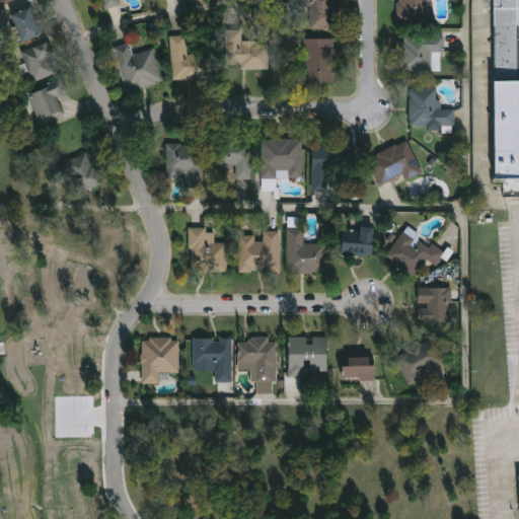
[(117,0),(119,6),(102,10),(99,0),(117,0)]
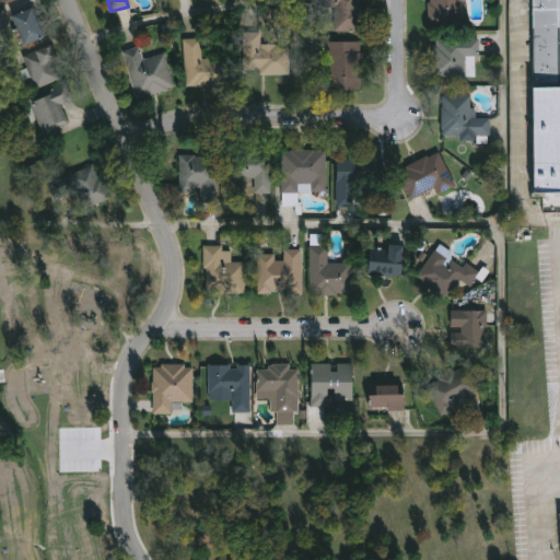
[(360,0),(360,31),(331,31),(331,0),(360,0)]
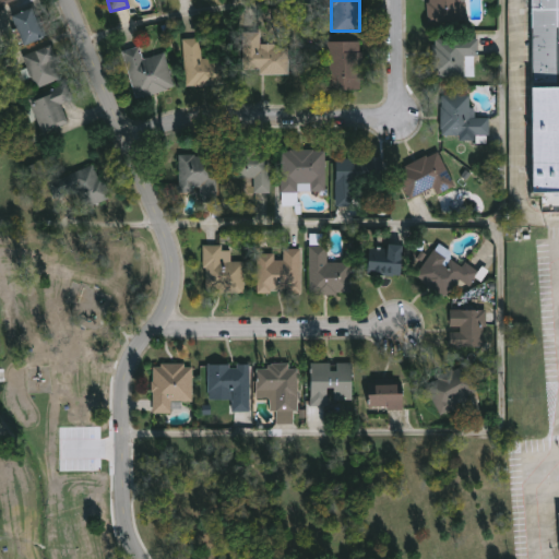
[(425,0),(461,0),(462,22),(427,23),(425,0)]
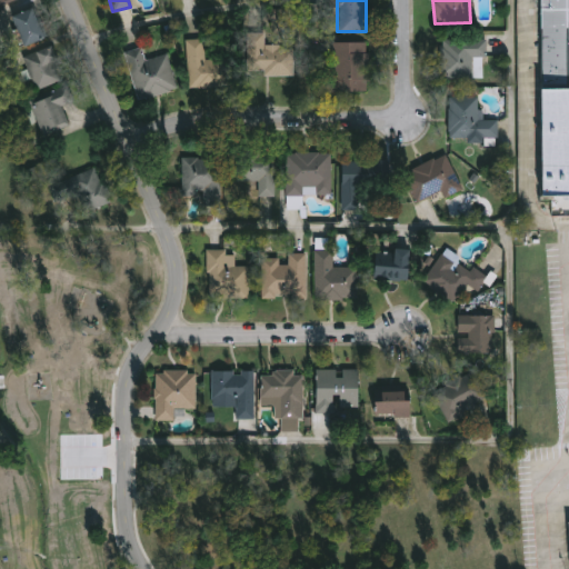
[(568,196),(541,197),(539,0),(568,0),(568,196)]
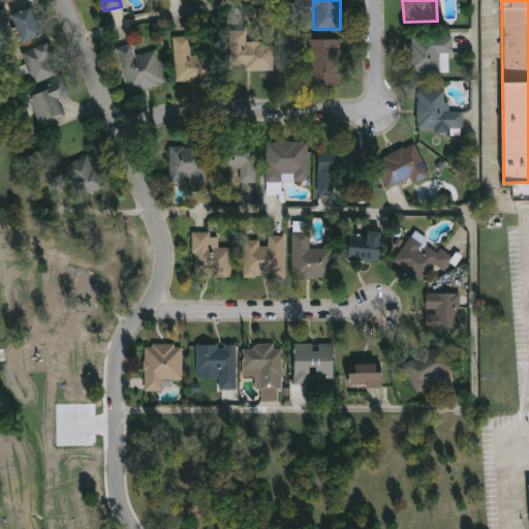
[(42,34),(23,43),(10,18),(29,7),(42,34)]
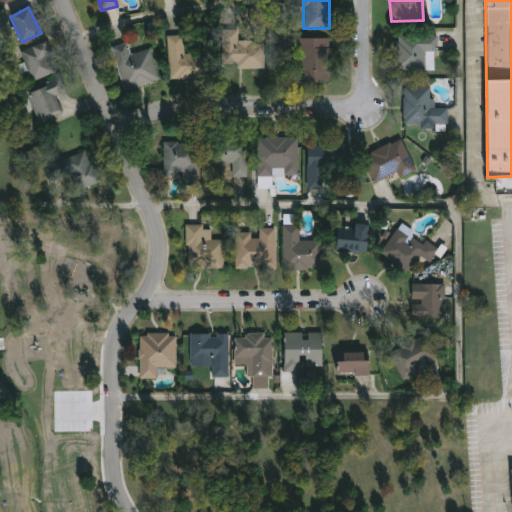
[(222,68),(223,28),(238,29),(238,40),(264,40),(265,68),(222,68)]
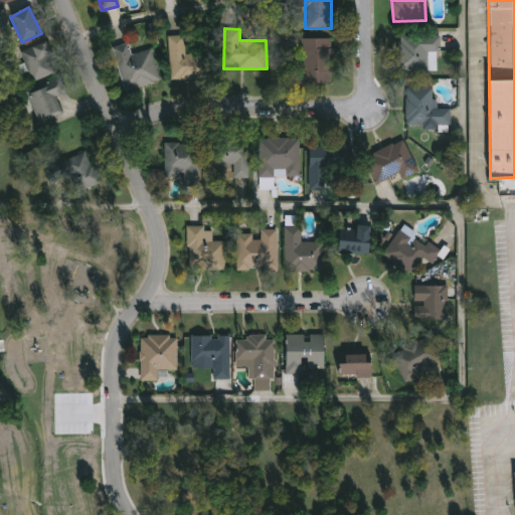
[(172,79),(170,36),(184,35),(186,54),(206,53),(207,77),(172,79)]
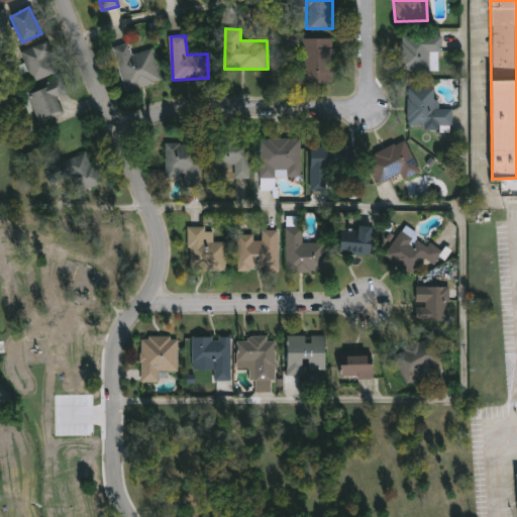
[(439,36),(439,71),(398,71),(398,36),(439,36)]
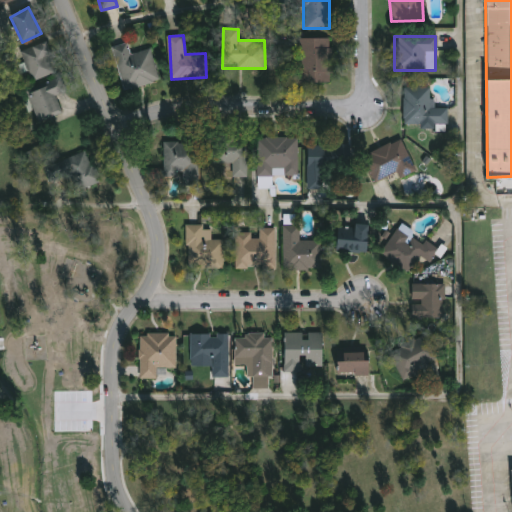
[(330,38),(330,83),(298,82),(298,38),(330,38)]
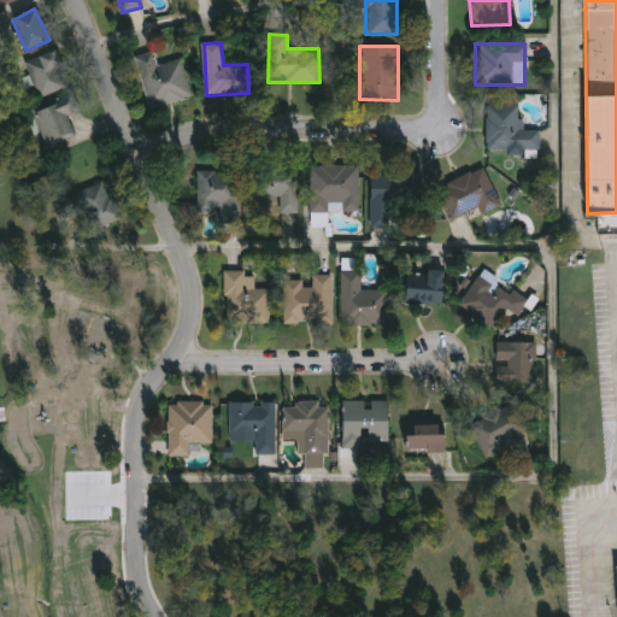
[(27,60),(58,52),(68,88),(36,97),(27,60)]
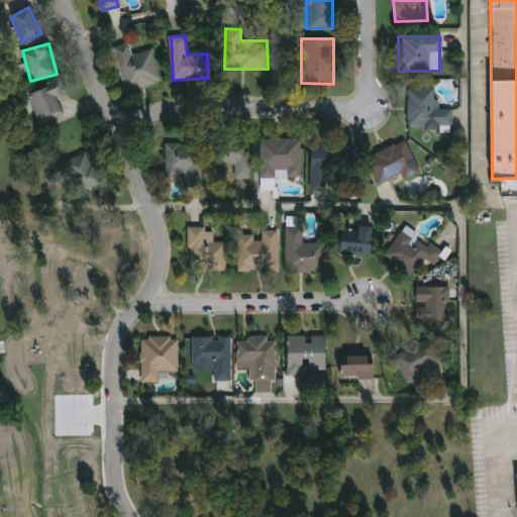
[(153,50),(160,82),(124,90),(118,58),(153,50)]
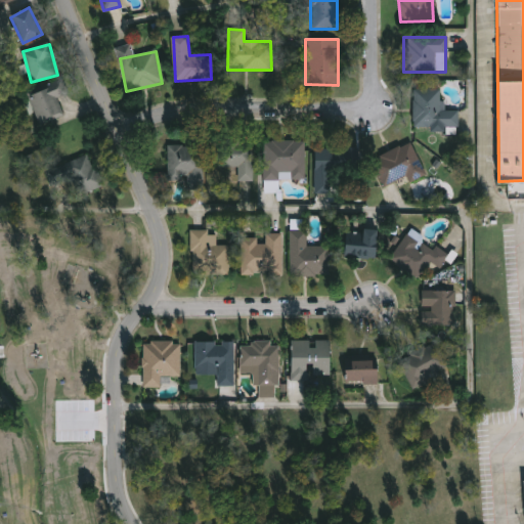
[(63,115),(39,124),(28,94),(63,81),(68,93),(56,97),(63,115)]
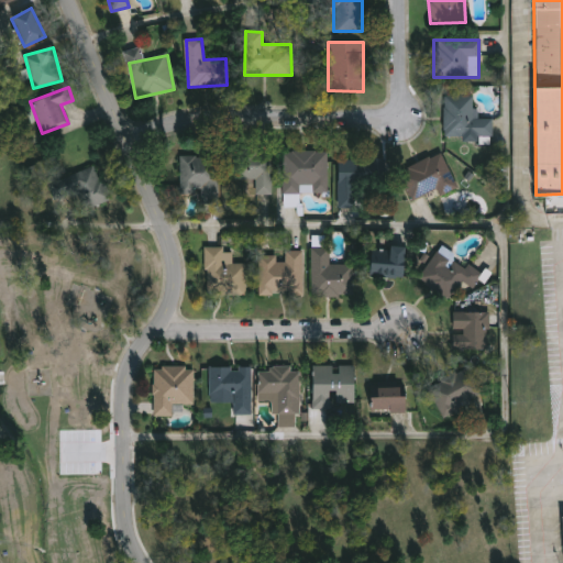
[(443,96),(476,96),(476,118),(493,118),(493,135),(443,135),(443,96)]
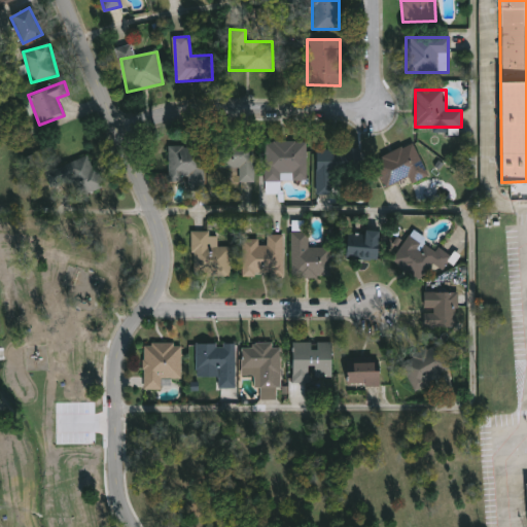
[(221,141),(256,141),(256,180),(221,180),(221,141)]
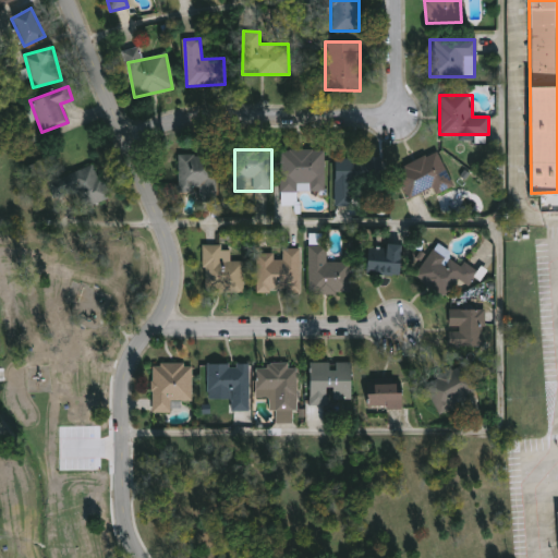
[(325,192),(280,192),(280,149),(325,149),(325,192)]
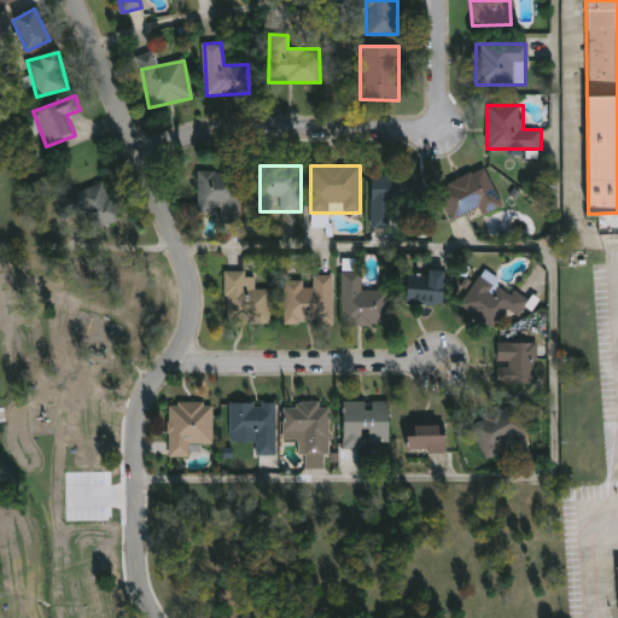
[(478,208),(452,219),(437,188),(484,168),(501,207),(482,215),(478,208)]
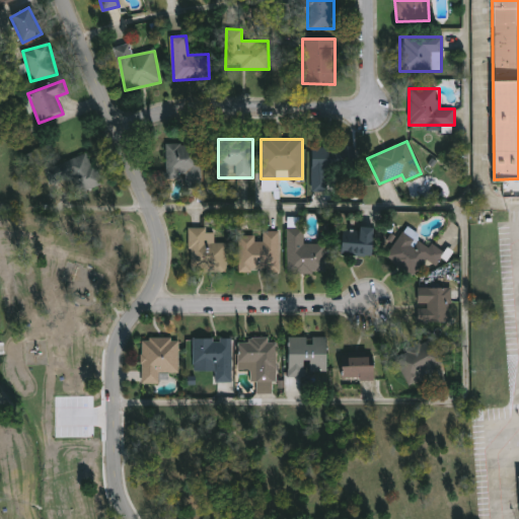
[(184,188),(184,177),(165,177),(165,144),(201,144),(201,188),(184,188)]
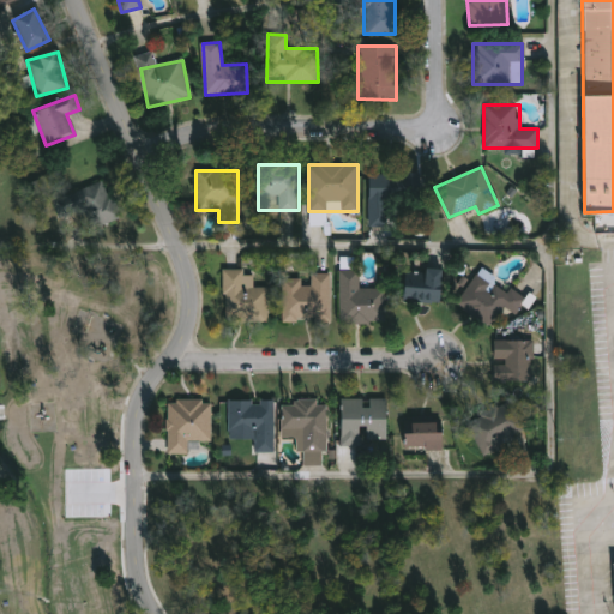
[(420,173),(420,200),(392,200),(391,227),(369,227),(369,173),(420,173)]
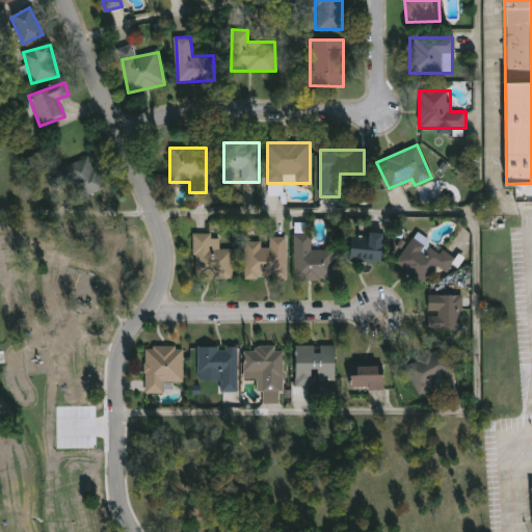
[(45,173),(91,157),(103,189),(76,198),(71,183),(51,189),(45,173)]
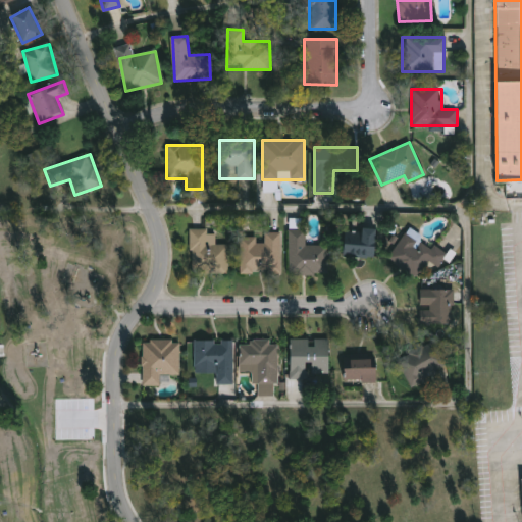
[(346,237),(360,238),(360,228),(376,229),(374,264),(344,262),(346,237)]
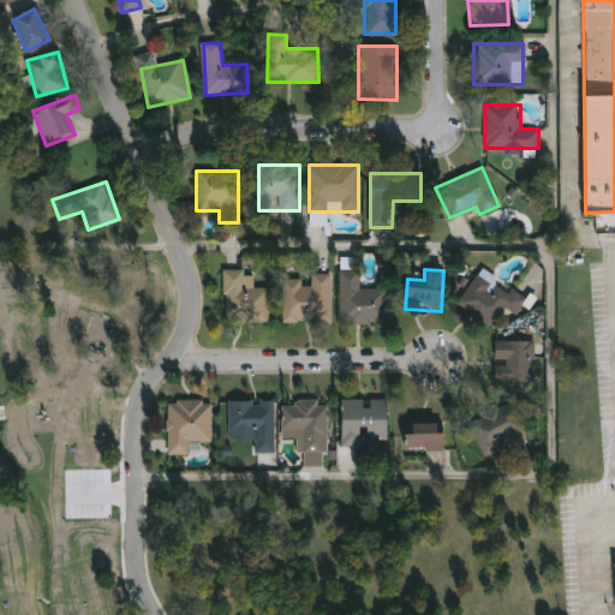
[(268,322),(224,322),(224,270),(252,270),(252,287),(268,287),(268,322)]
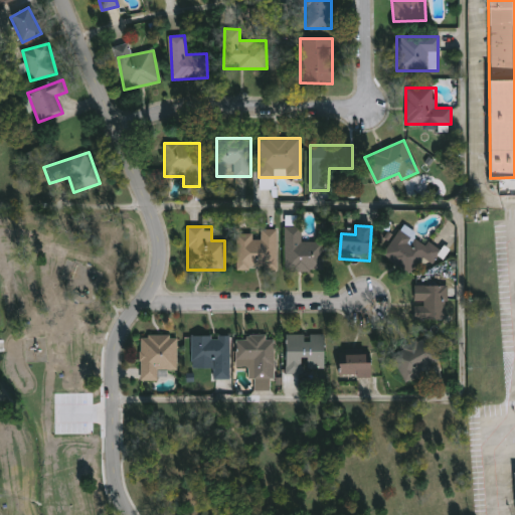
[(323,241),(323,271),(285,271),(285,226),(302,226),(302,241),(323,241)]
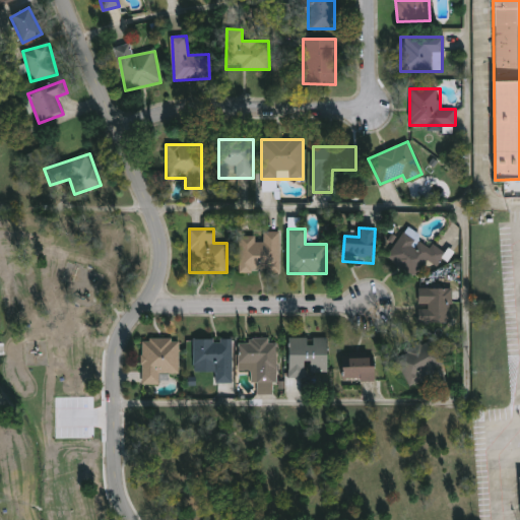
[(241,271),(241,235),(259,235),(259,232),(279,232),(280,271),(241,271)]
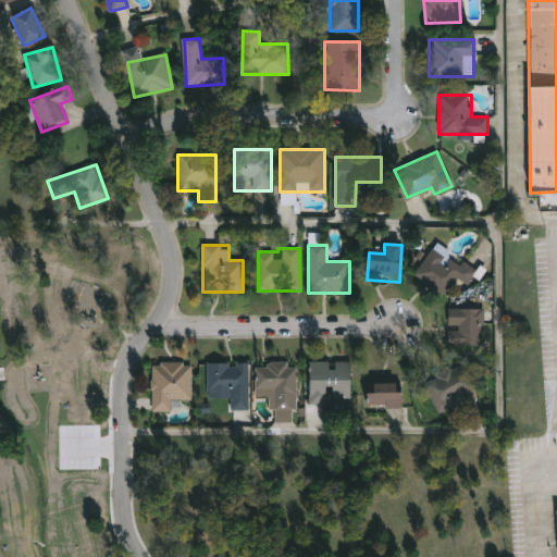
[(466,291),(421,268),(431,248),(475,271),(466,291)]
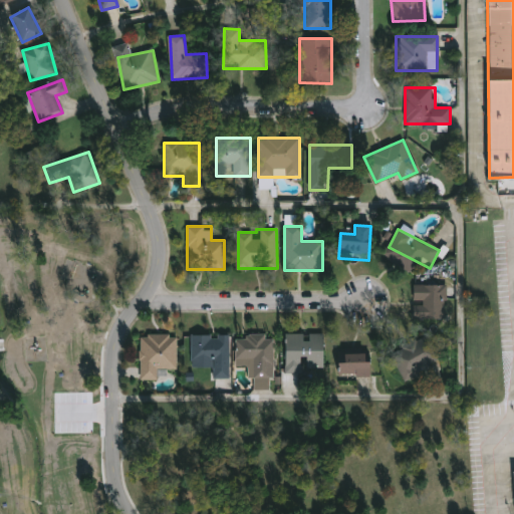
[(445,318),(416,318),(416,285),(445,285),(445,318)]
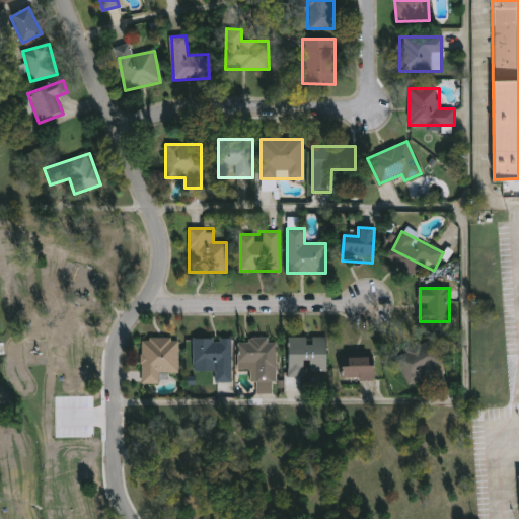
[(289,337),(326,337),(326,374),(289,374),(289,337)]
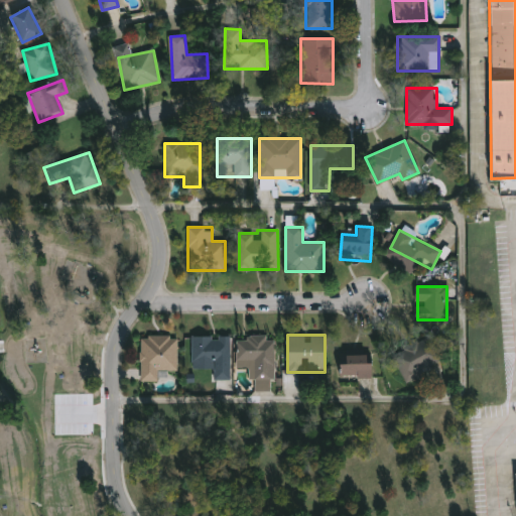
[(250,367),(237,367),(237,336),(273,336),(273,380),(250,380),(250,367)]
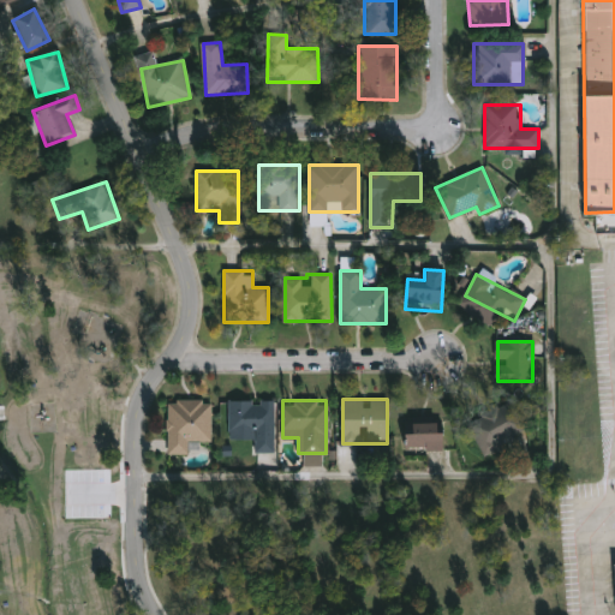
[(167,401),(218,401),(218,441),(189,441),(189,453),(167,454),(167,401)]
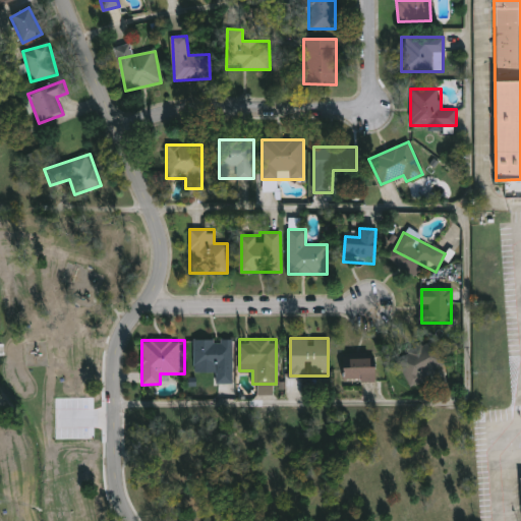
[(194,340),(233,340),(233,384),(216,384),(216,365),(194,365),(194,340)]
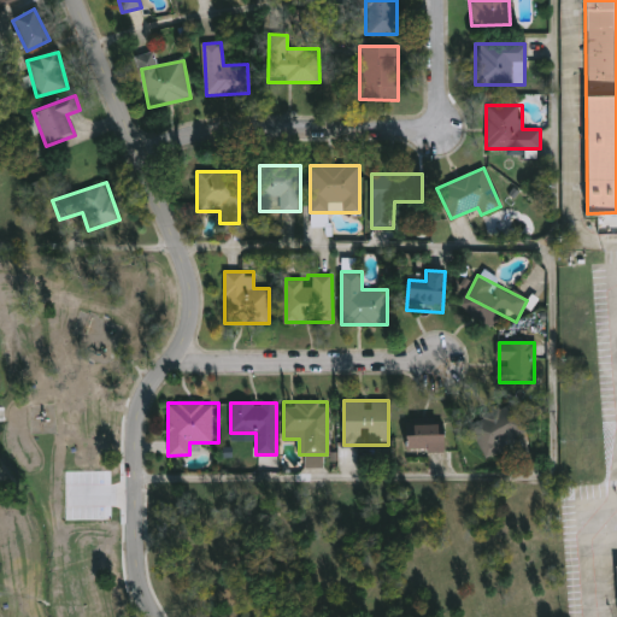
[(511,450),(471,450),(471,412),(521,412),(521,433),(511,433),(511,450)]
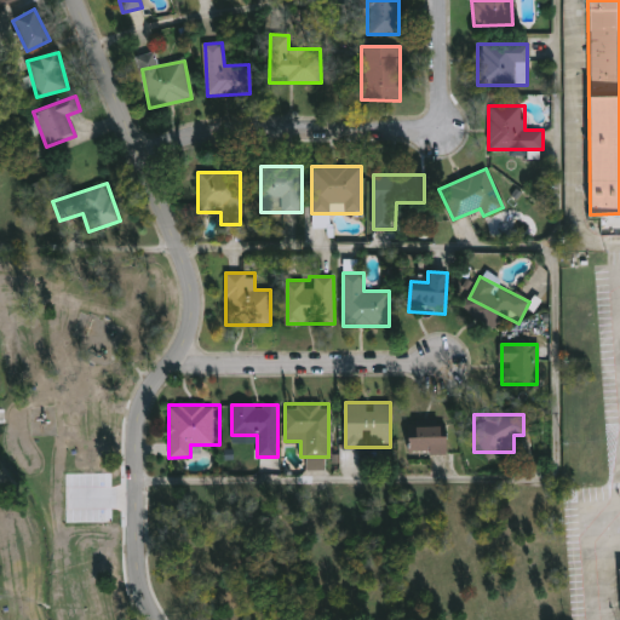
[(447,454),(409,454),(409,428),(447,428),(447,454)]
